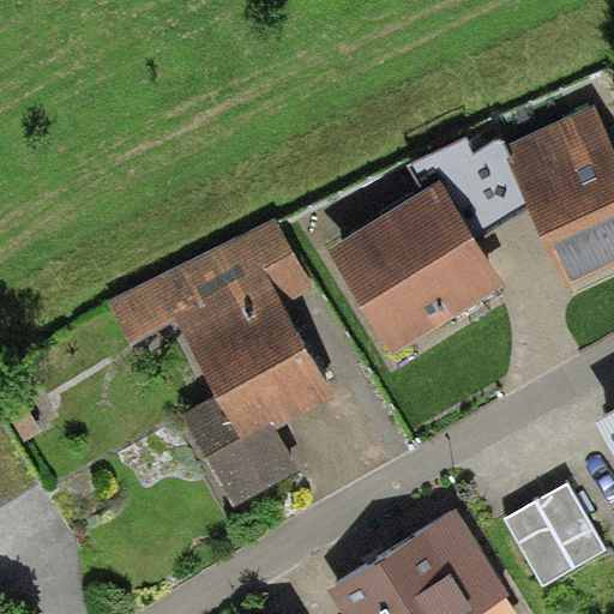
[(613,260),(613,144),(597,107),(506,148),(530,202),(566,282),(613,260)]
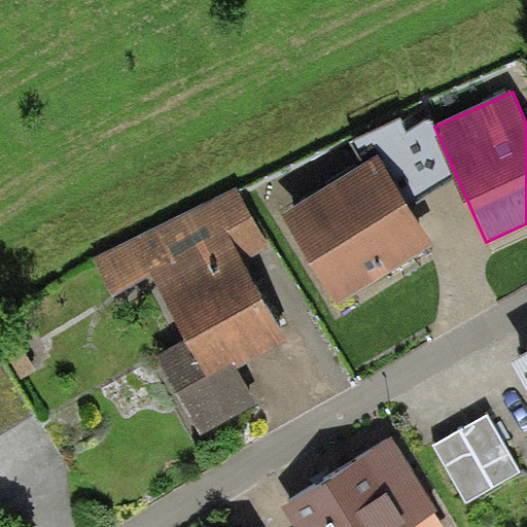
[(378,157),(408,203),(455,173),(434,127),(431,118),(409,131),(400,117),(348,144),(361,167),(378,157)]
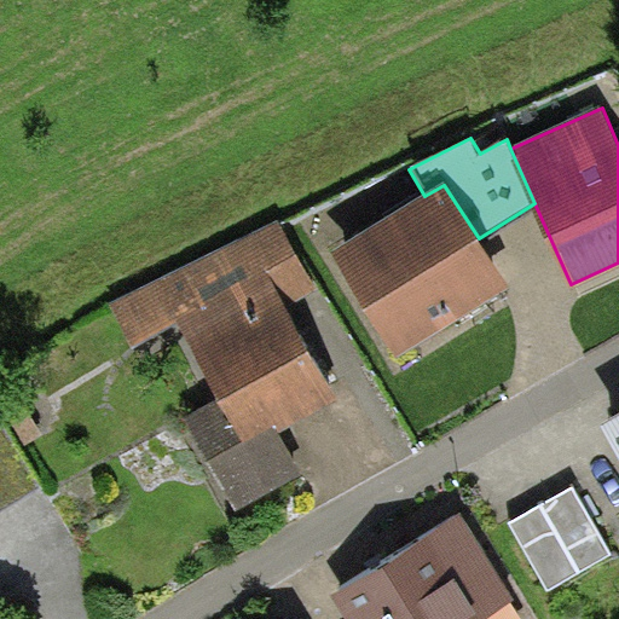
[(424,196),(329,253),(392,357),(505,289),(479,238),(470,225),(444,185),(424,196)]
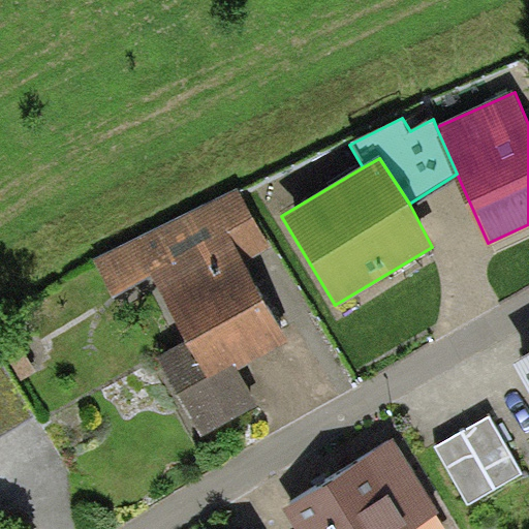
[(237,193),(92,263),(112,299),(149,278),(187,341),(206,374),(230,361),(235,367),(288,336),(247,261),(270,250),(237,193)]
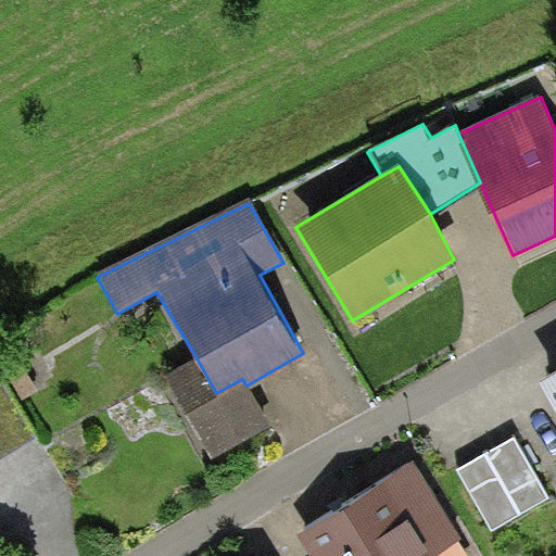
[(216,393),(197,358),(165,375),(212,459),(269,427),(247,386),(242,379),(216,393)]
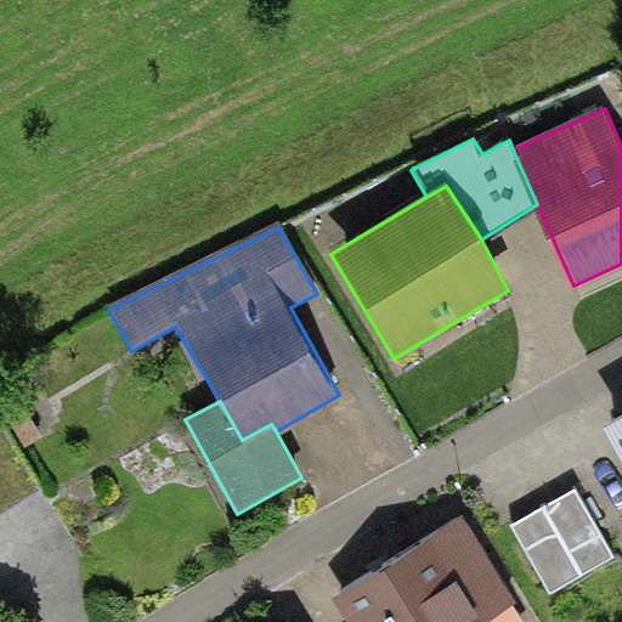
[(621,414),(605,425),(621,456),(621,414)]
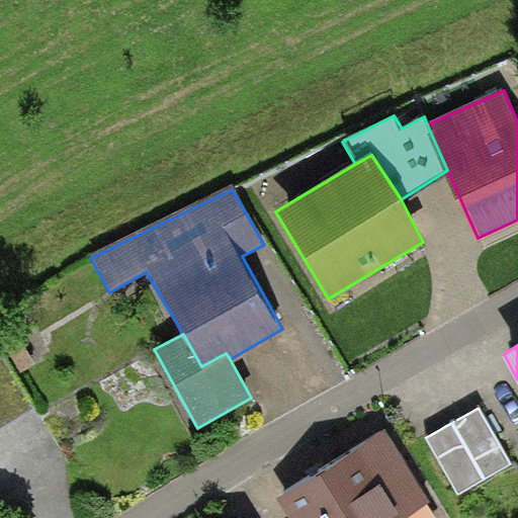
[(510,464),(478,407),(424,437),(456,494),(510,464)]
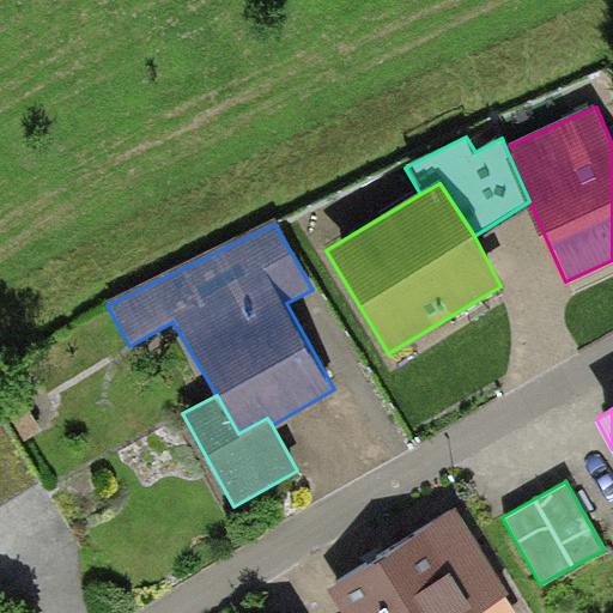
[(459,503),(328,586),(346,612),(472,612),(513,588),(459,503)]
